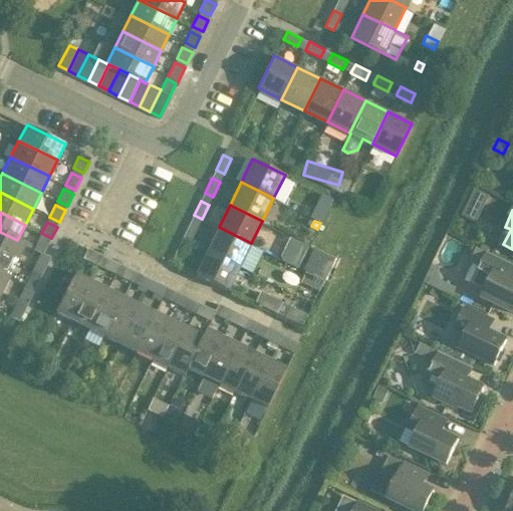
[(183,238),(191,242),(198,227),(190,223),(183,238)]
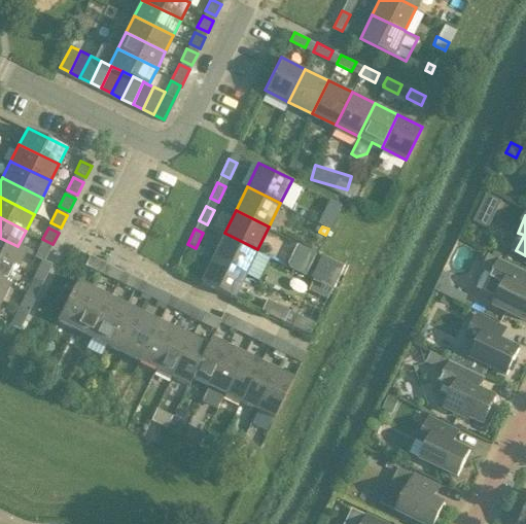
[(212,256),(246,273),(257,249),(224,233),(212,256)]
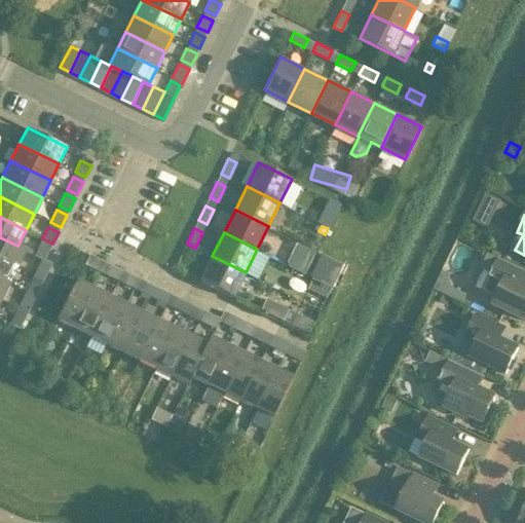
[(0,256),(19,265),(28,248),(19,244),(17,246),(0,237),(0,256)]
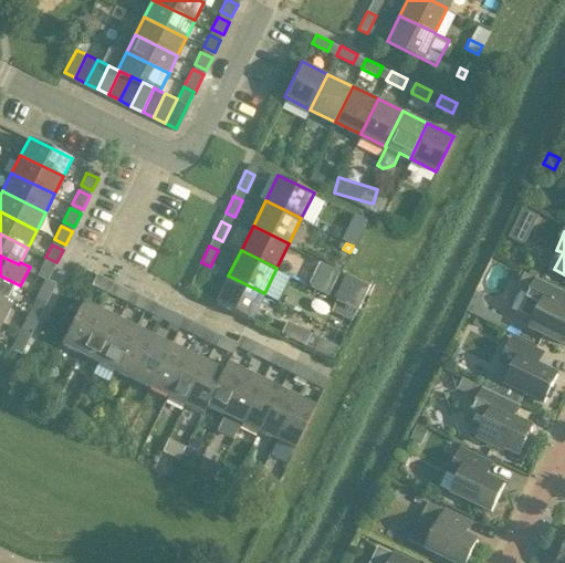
[(331,263),(324,260),(317,273),(335,282),(342,269),(331,263)]
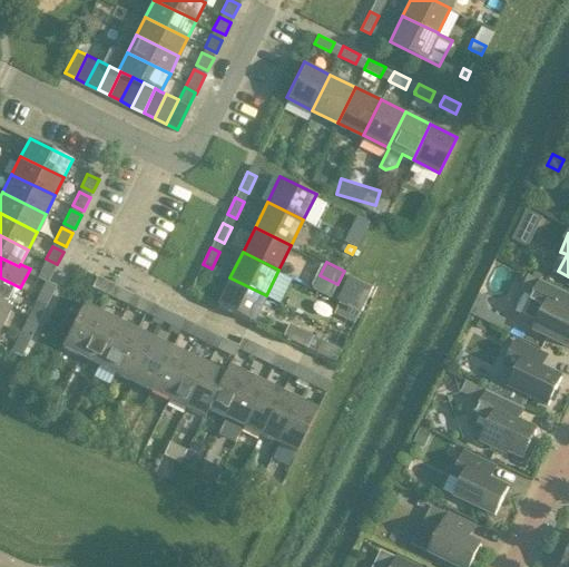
[(43,264),(38,273),(37,276),(48,282),(55,270),(43,264)]
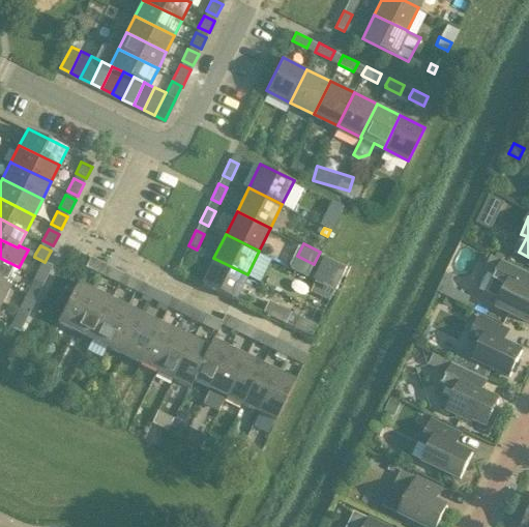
[(185,273),(193,258),(184,254),(176,269),(185,273)]
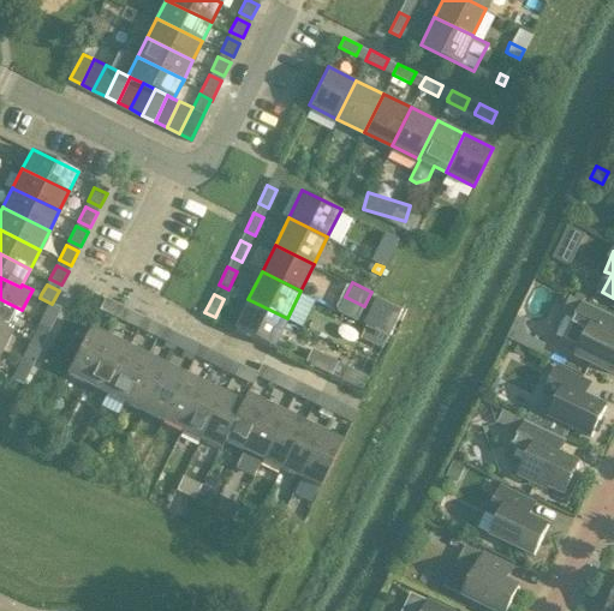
[(119,318),(125,305),(112,298),(106,311),(119,318)]
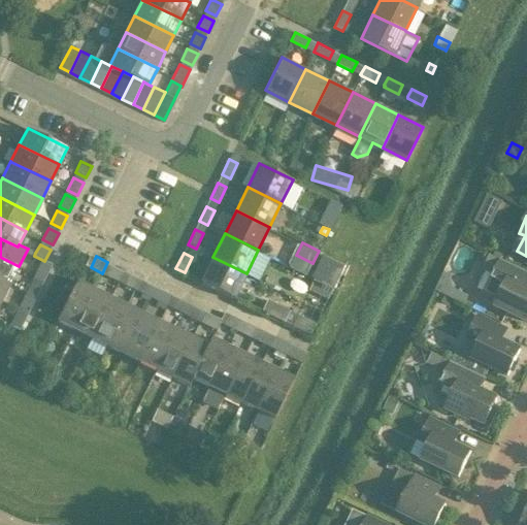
[(0,277),(10,283),(19,266),(0,257),(0,277)]
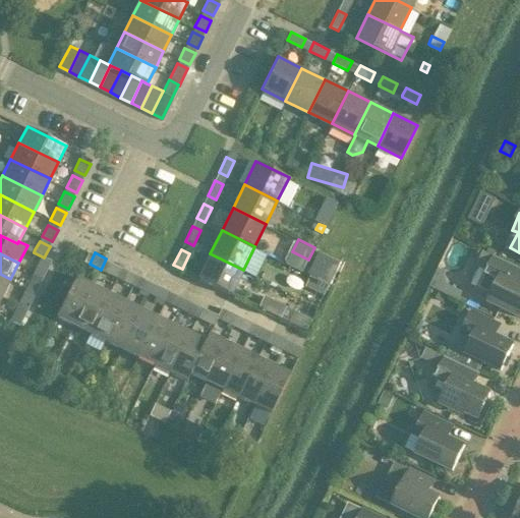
[(198,277),(232,293),(243,270),(210,253),(198,277)]
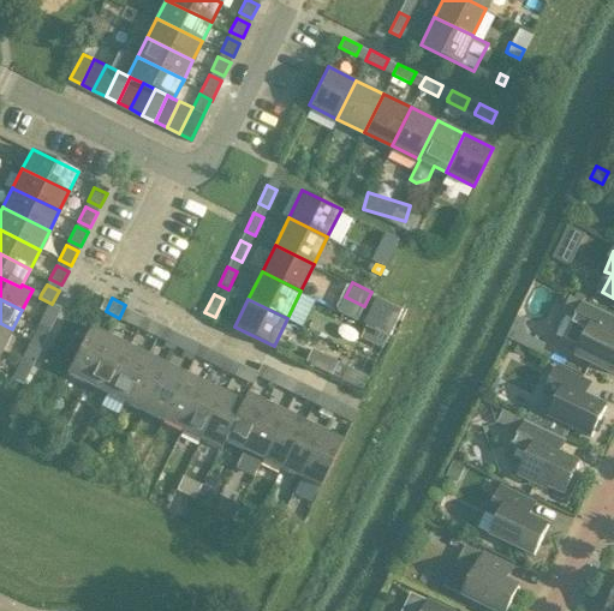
[(579,354),(613,371),(613,331),(612,330),(613,327),(613,313),(585,300),(567,339),(583,346),(579,354)]
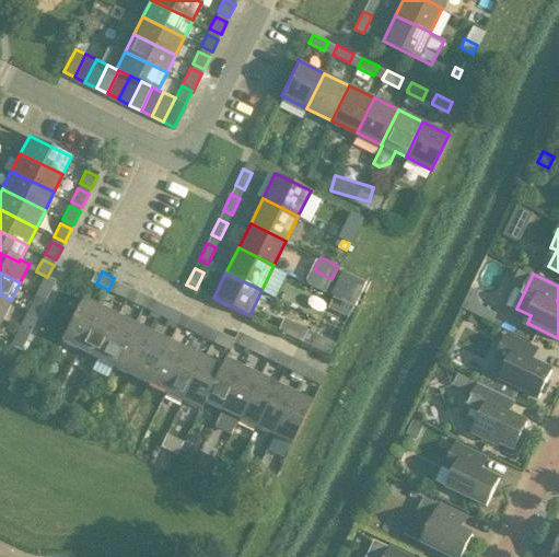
[(36,291),(47,298),(54,285),(43,279),(36,291)]
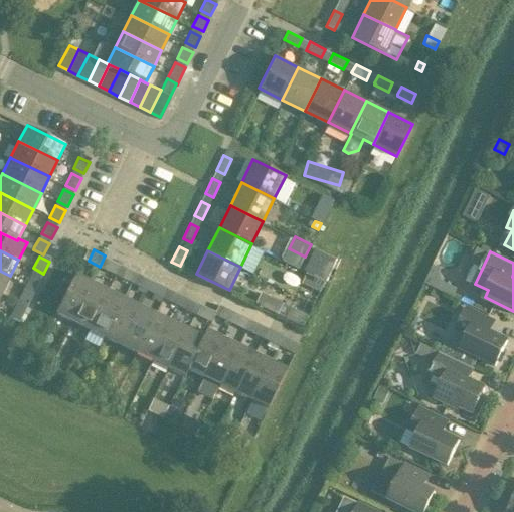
[(121,264),(110,258),(105,269),(116,274),(121,264)]
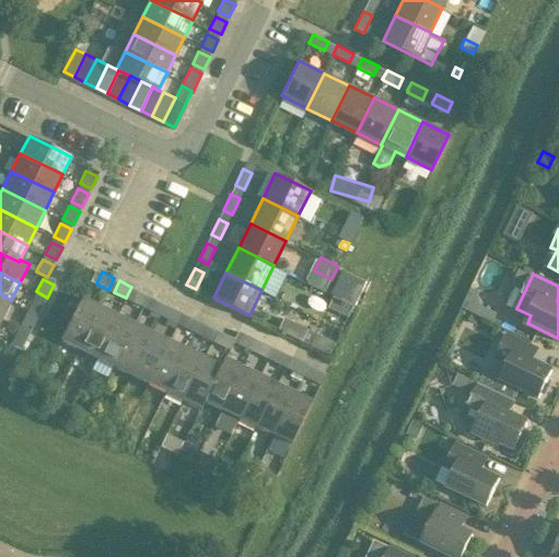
[(463,306),(480,314),(493,321),(498,311),(481,303),(478,294),(478,293),(480,290),(473,287),(472,290),(463,306)]
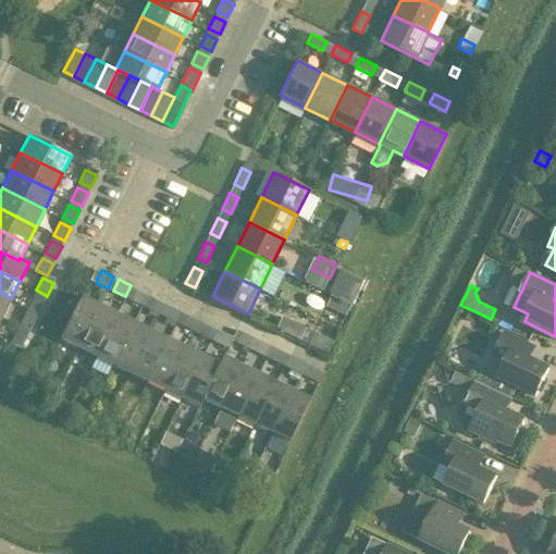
[(148,294),(136,287),(131,299),(143,305),(148,294)]
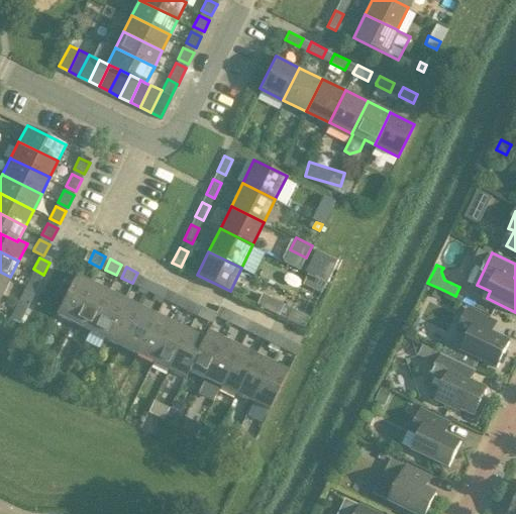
[(305,280),(322,288),(326,280),(309,271),(305,280)]
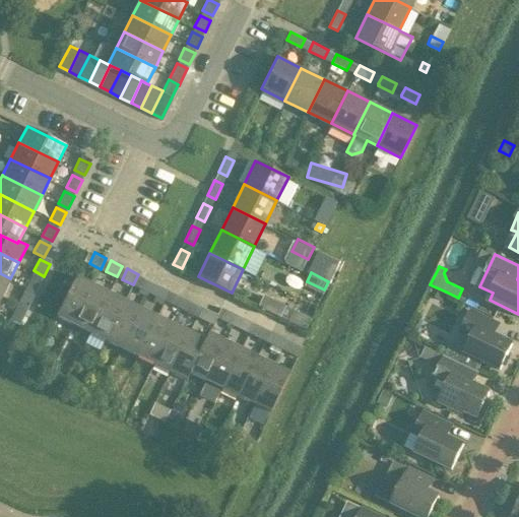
[(0,293),(2,295),(10,278),(0,273),(0,293)]
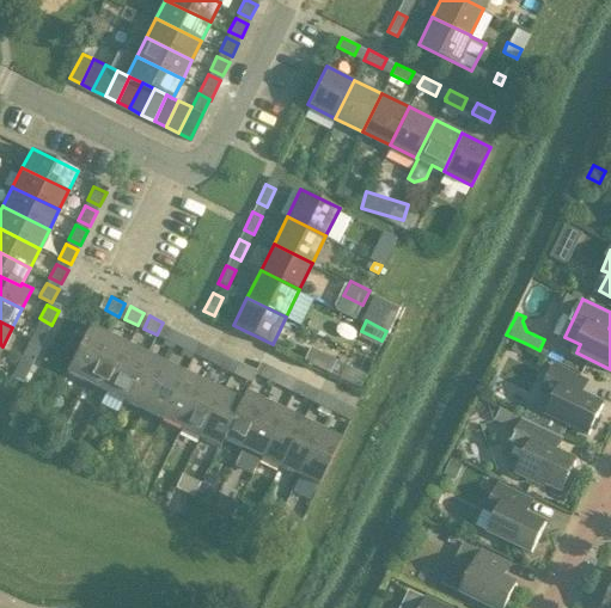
[(30,337),(43,343),(49,330),(37,324),(30,337)]
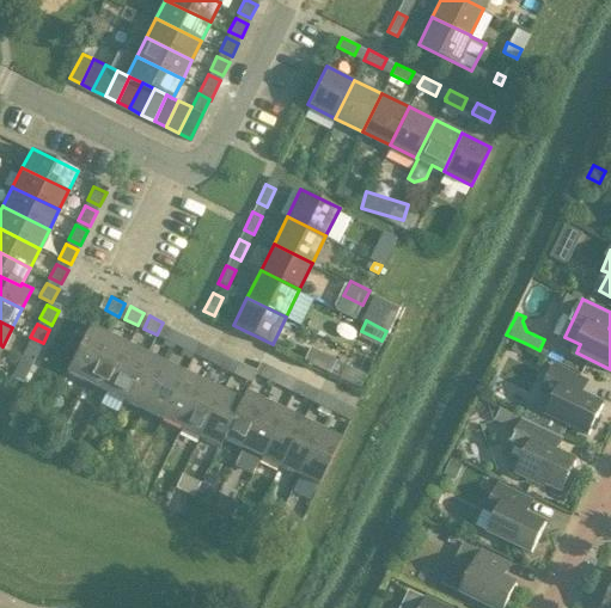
[(90,324),(67,370),(86,380),(110,333),(90,324)]
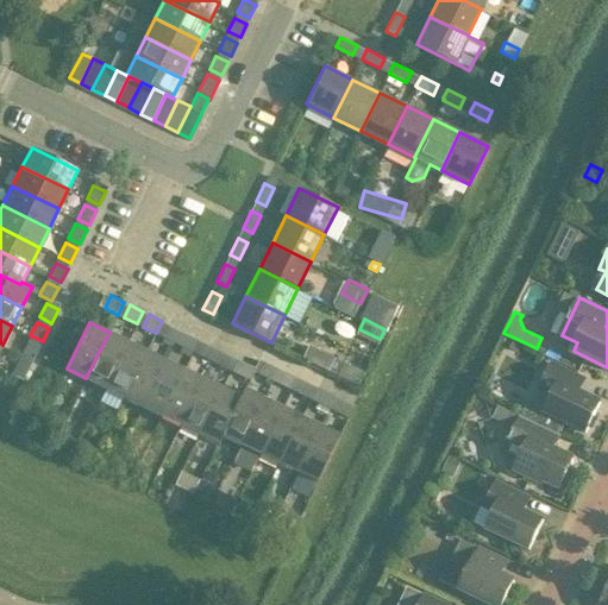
[(181,329),(168,323),(161,335),(174,342),(181,329)]
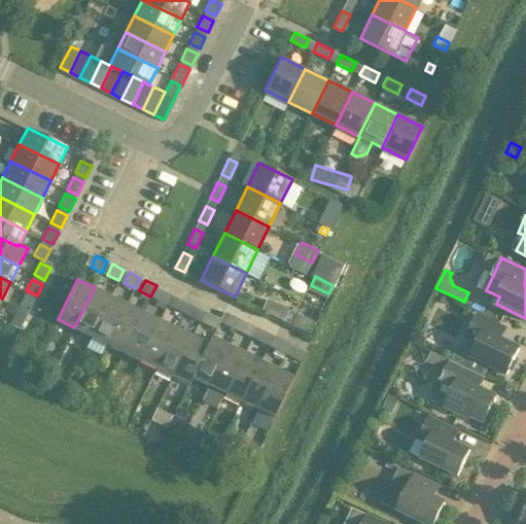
[(91,336),(110,295),(95,287),(74,327),(91,336)]
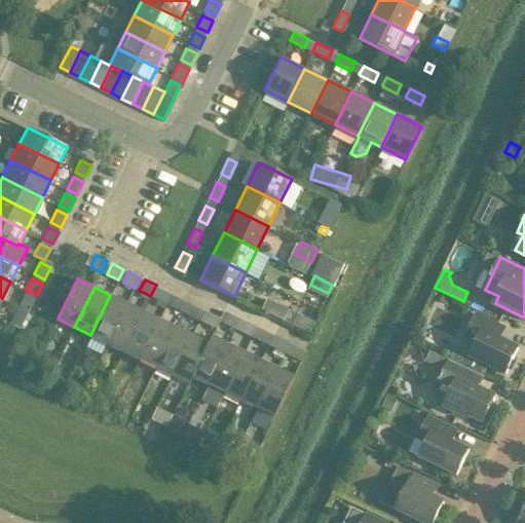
[(172,293),(161,288),(155,298),(166,303),(172,293)]
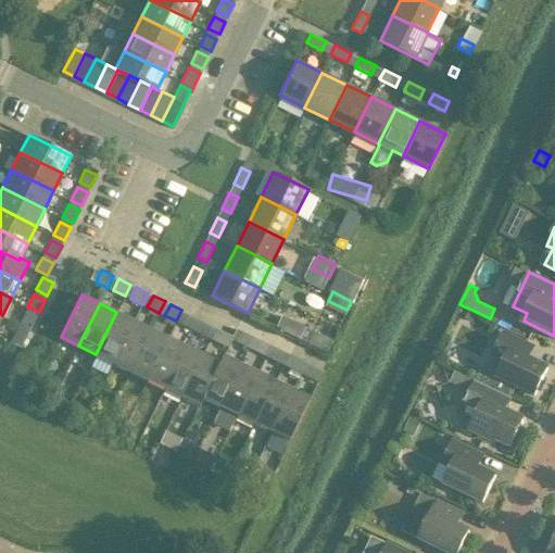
[(282,325),(301,335),(301,334),(302,331),(312,313),(295,305),(292,304),(286,319),(282,325)]
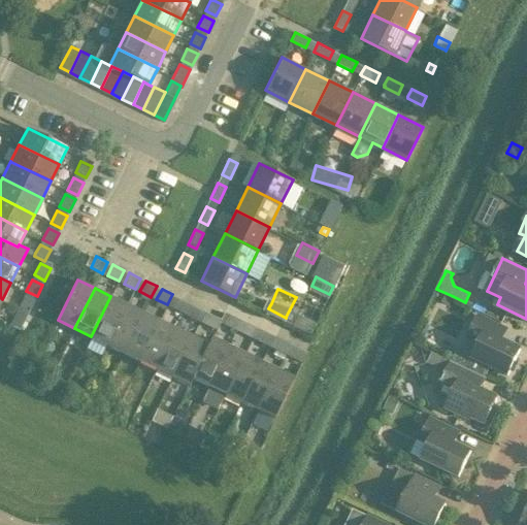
[(29,312),(34,301),(24,296),(18,306),(29,312)]
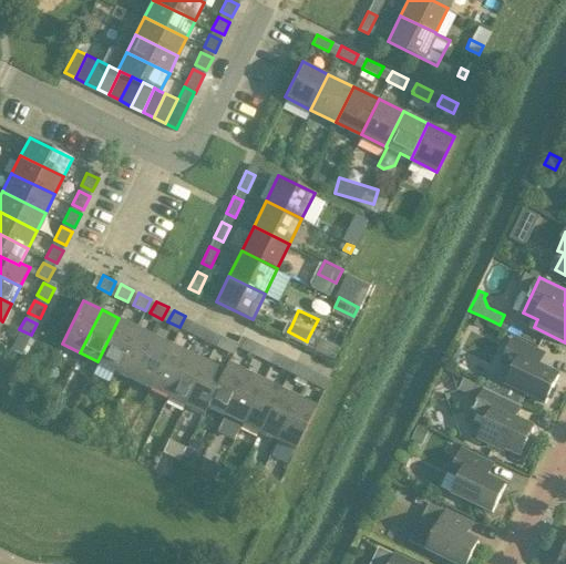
[(115,370),(136,326),(119,318),(98,361),(115,370)]
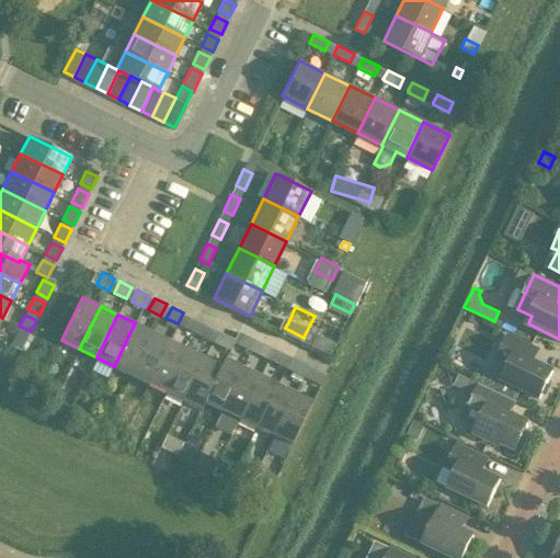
[(195,332),(201,321),(187,315),(182,326),(195,332)]
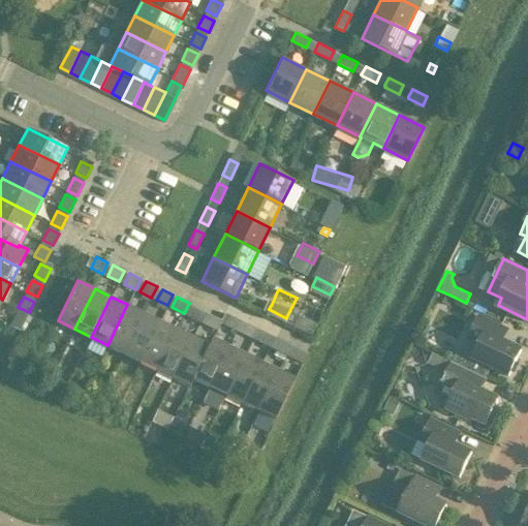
[(124,352),(144,312),(127,304),(107,345),(124,352)]
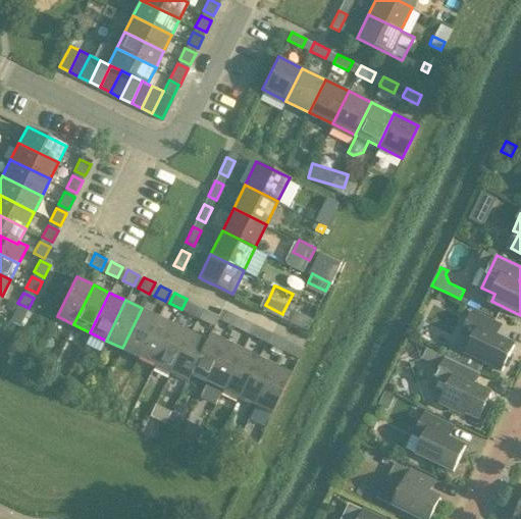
[(203,306),(192,301),(186,311),(198,317),(203,306)]
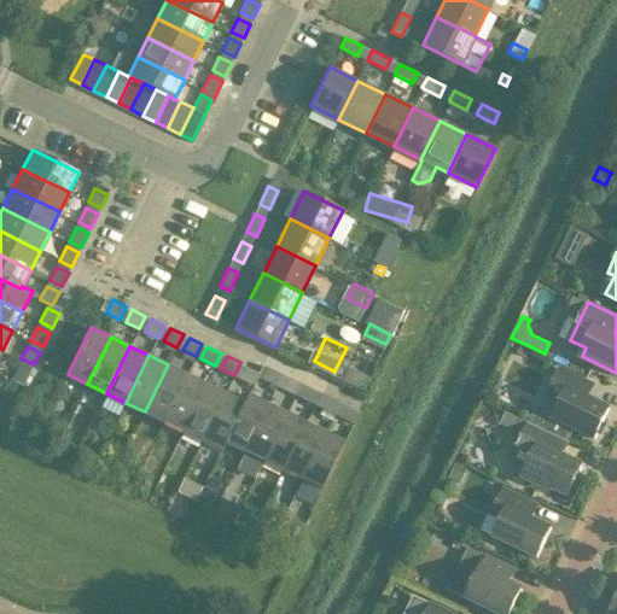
[(24,385),(31,370),(18,364),(11,379),(24,385)]
